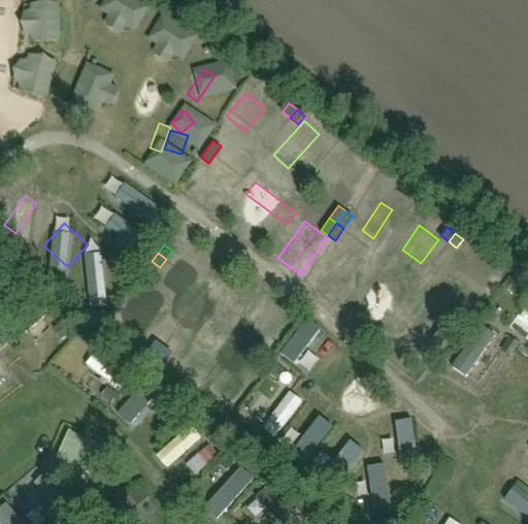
[(98,306),(119,283),(99,266),(79,290),(98,306)]
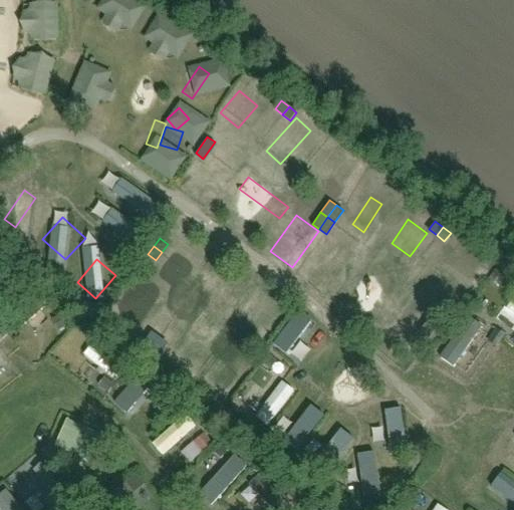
[(147,314),(161,325),(179,303),(165,291),(147,314)]
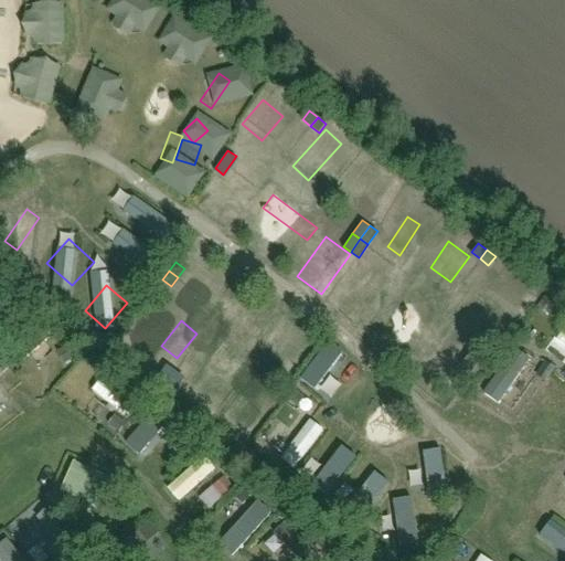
[(546,346),(564,358),(564,320),(563,320),(546,346)]
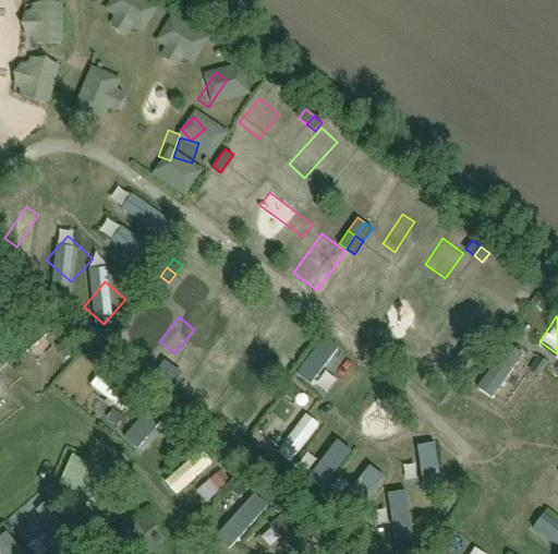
[(298,364),(319,329),(306,321),(283,356),(298,364)]
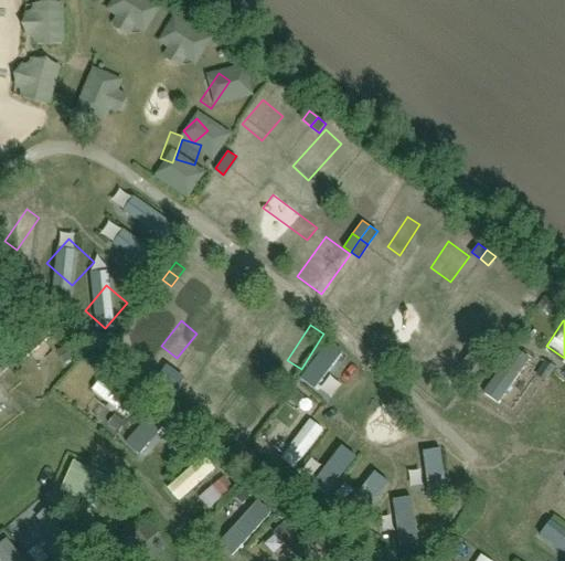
[(290,328),(280,346),(290,351),(301,335),(290,328)]
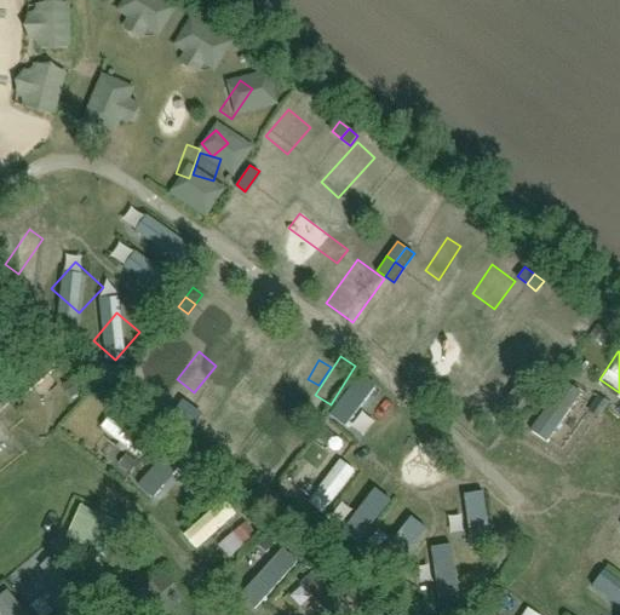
[(593,403),(580,394),(584,388),(569,375),(533,423),(563,444),(593,403)]
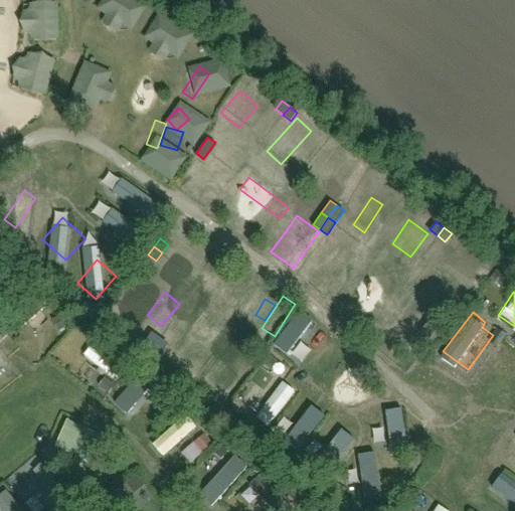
[(433,315),(421,331),(430,337),(441,320),(433,315)]
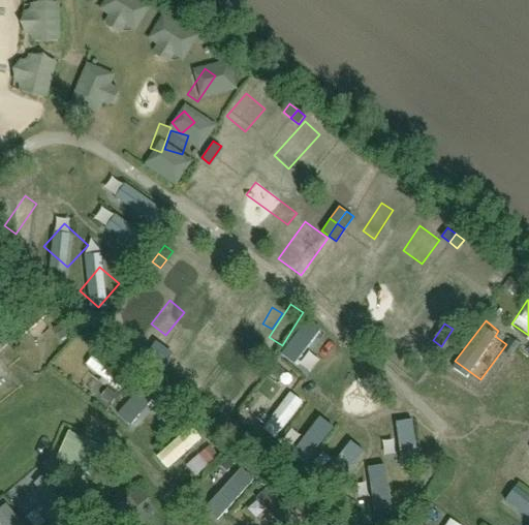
[(310,334),(302,342),(320,360),(329,350),(310,334)]
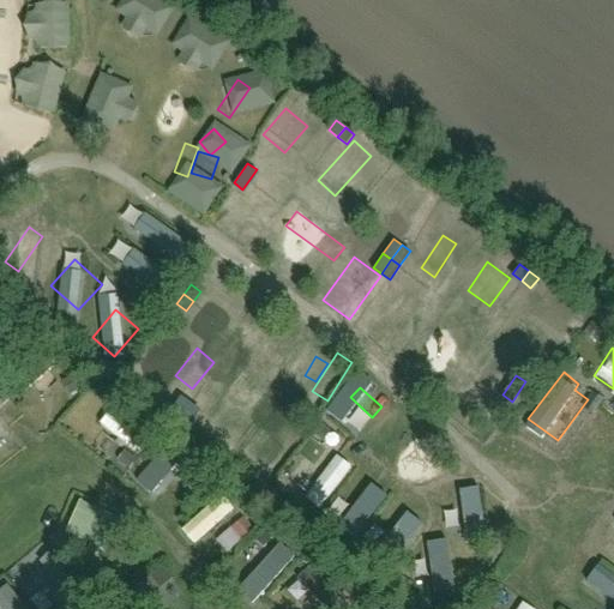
[(326,408),(368,433),(377,417),(336,392),(326,408)]
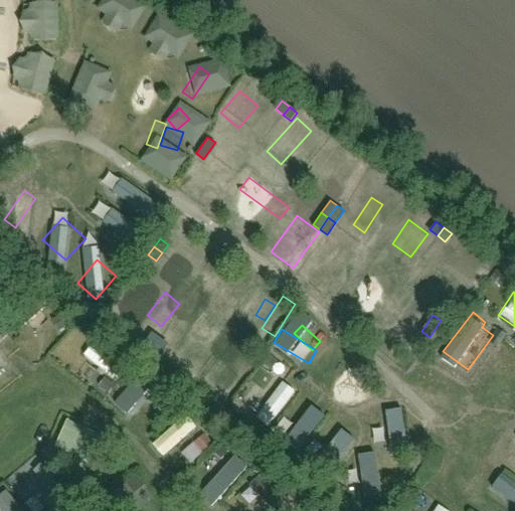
[(153,345),(159,337),(152,331),(145,339),(153,345)]
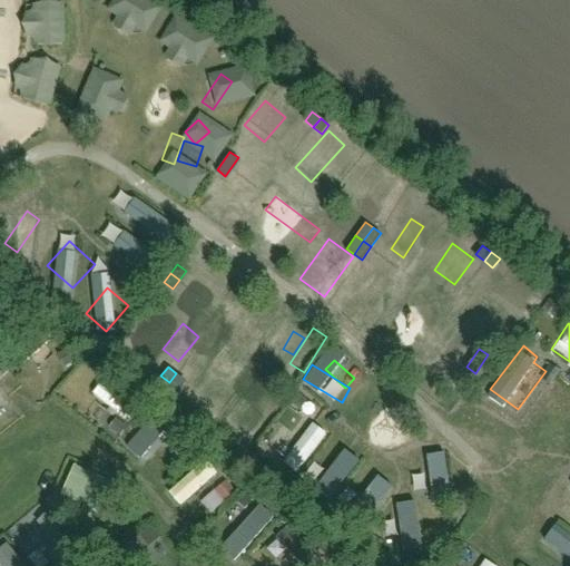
[(276,381),(285,388),(291,379),(282,372),(276,381)]
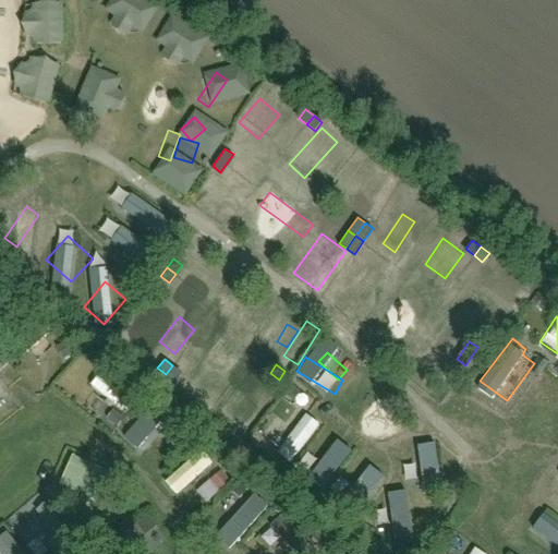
[(181,372),(172,365),(166,374),(174,381),(181,372)]
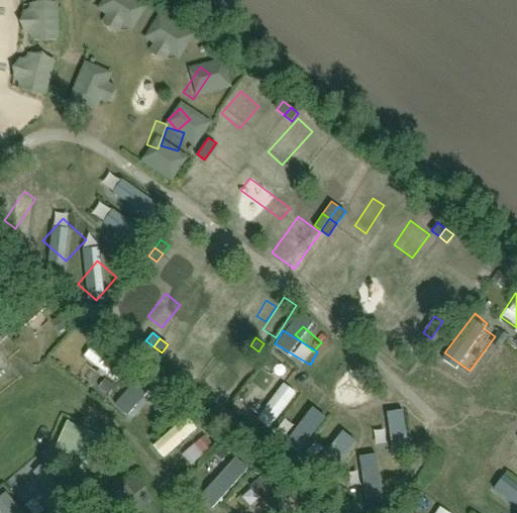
[(259,351),(250,345),(244,352),(252,358),(259,351)]
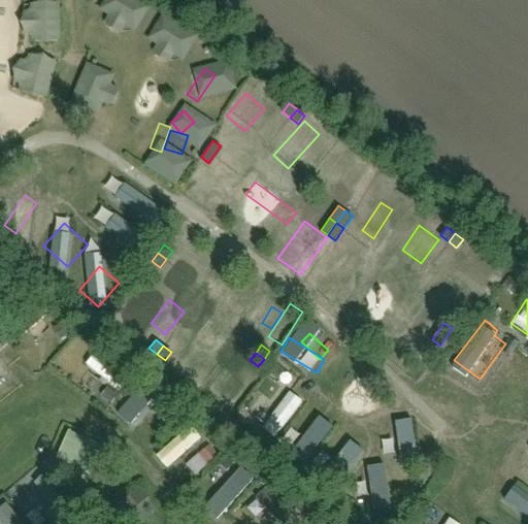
[(268,405),(291,423),(308,400),(285,383),(268,405)]
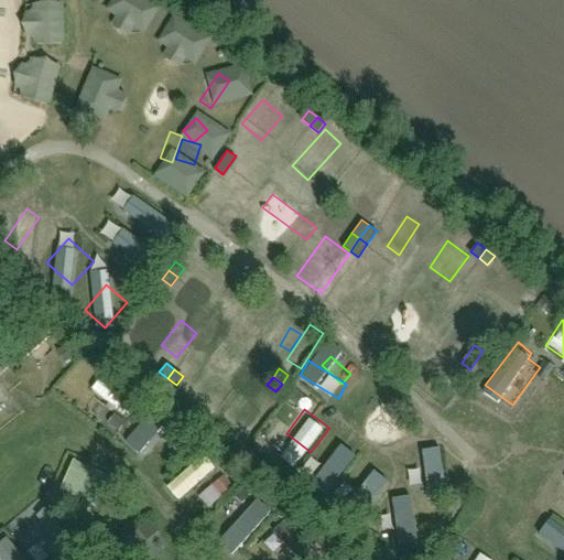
[(354,455),(339,444),(313,480),(327,491),(354,455)]
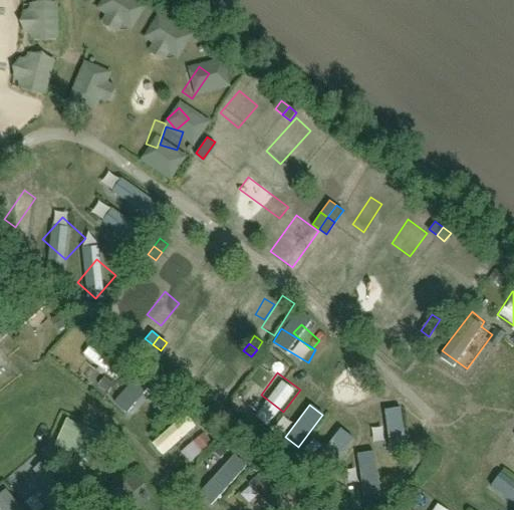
[(401,409),(384,411),(390,450),(406,448),(401,409)]
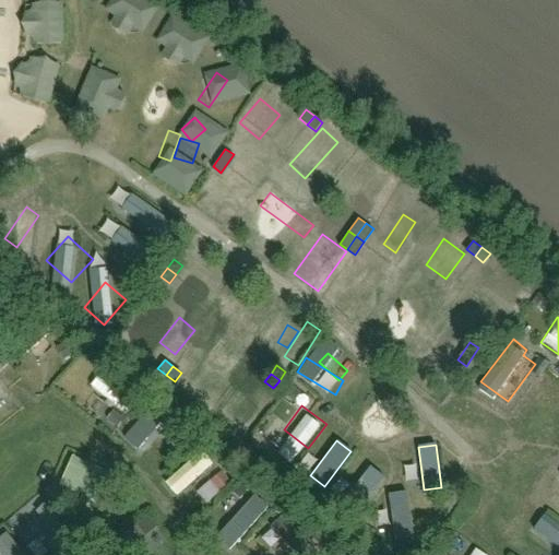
[(192,461),(225,489),(235,479),(202,450),(192,461)]
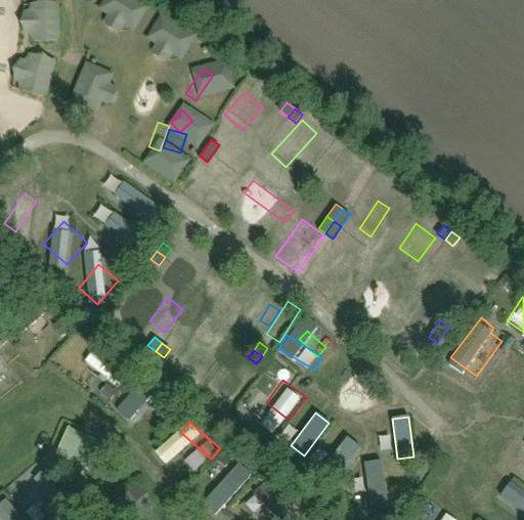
[(102,438),(68,424),(54,452),(78,462),(72,477),(84,482),(102,438)]
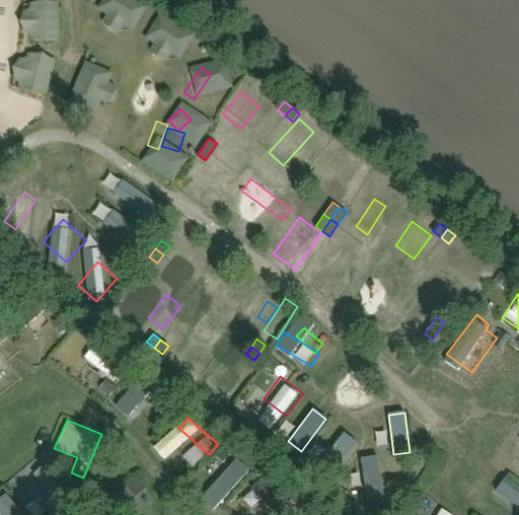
[(356,443),(344,433),(318,465),(331,475),(356,443)]
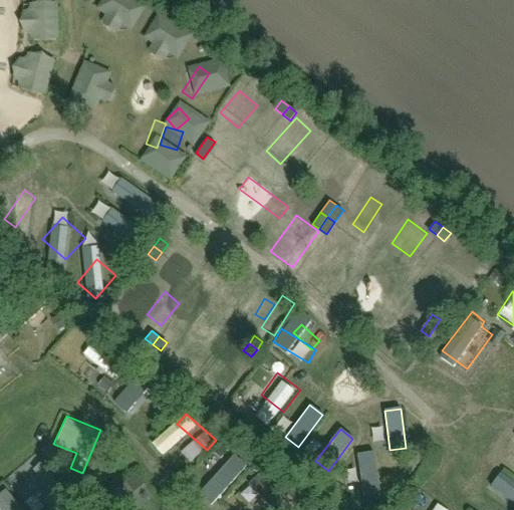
[(373,453),(357,455),(363,494),(378,492),(373,453)]
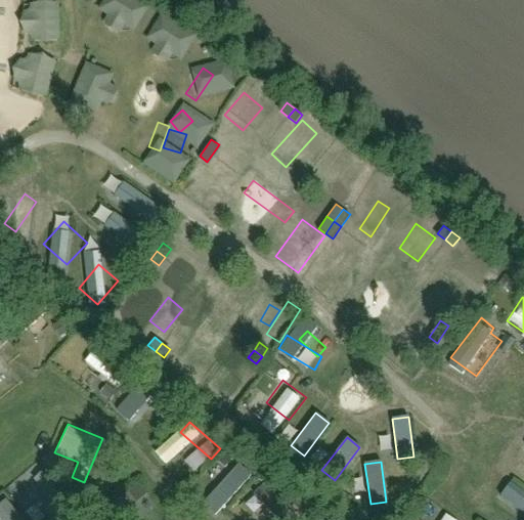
[(523,494),(504,477),(490,491),(520,518),(523,513),(523,494)]
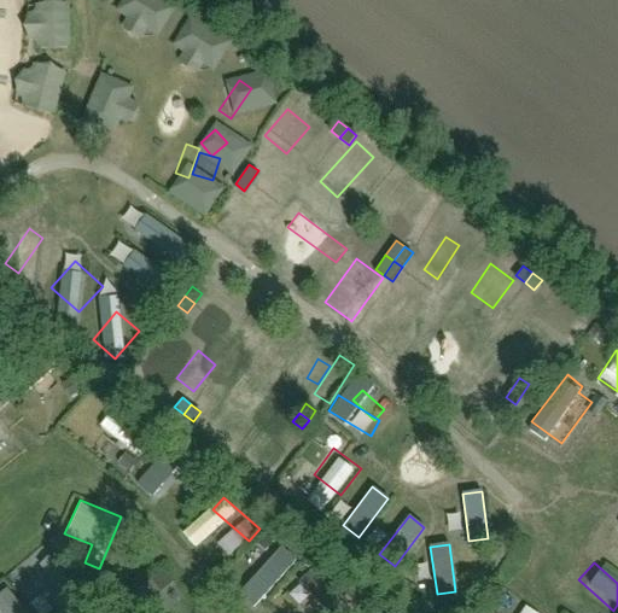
[(543,612),(544,611),(524,602),(518,612),(543,612)]
